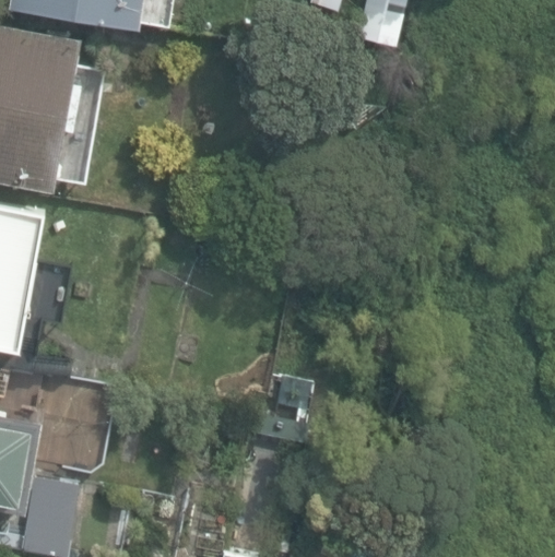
[(9,0),(8,11),(164,36),(169,0),(9,0)]
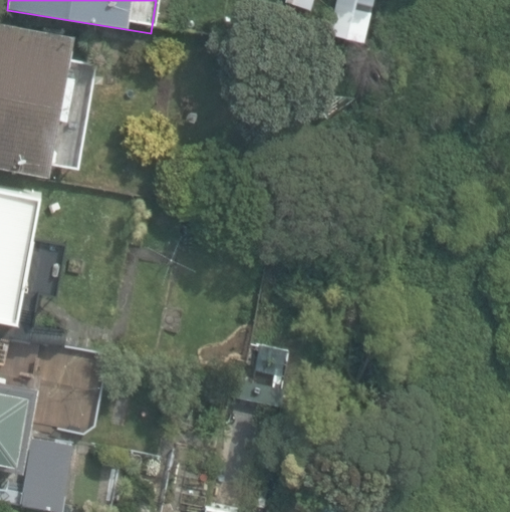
[(0,170),(45,178),(48,160),(76,165),(94,64),(64,58),(68,35),(0,23),(0,170)]
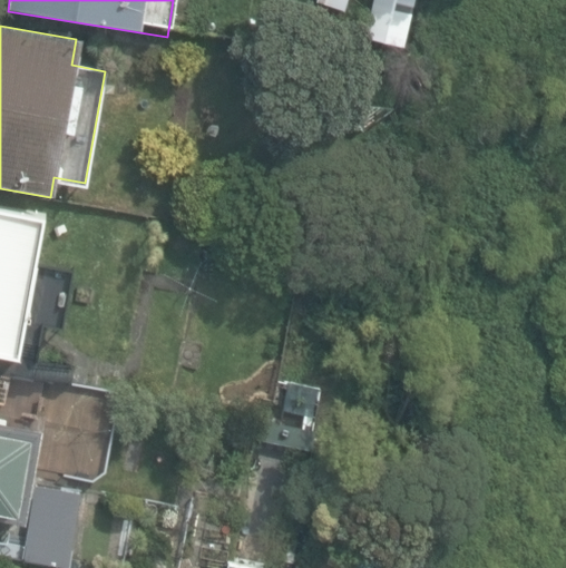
[(46,218),(0,211),(0,358),(16,360),(18,345),(40,349),(44,326),(59,329),(69,271),(38,265),(46,218)]
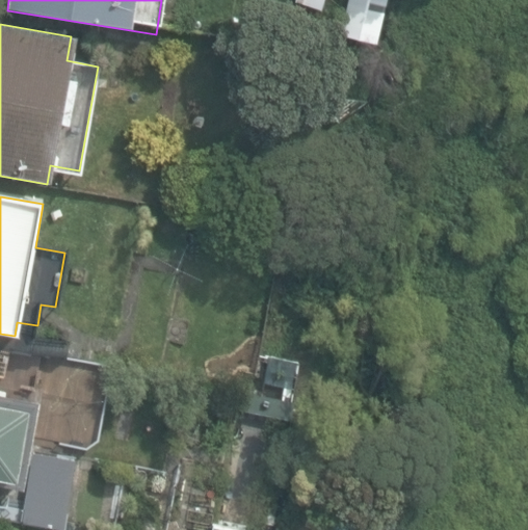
[(0,480),(25,484),(19,523),(57,529),(70,457),(32,451),(41,400),(0,393),(0,480)]
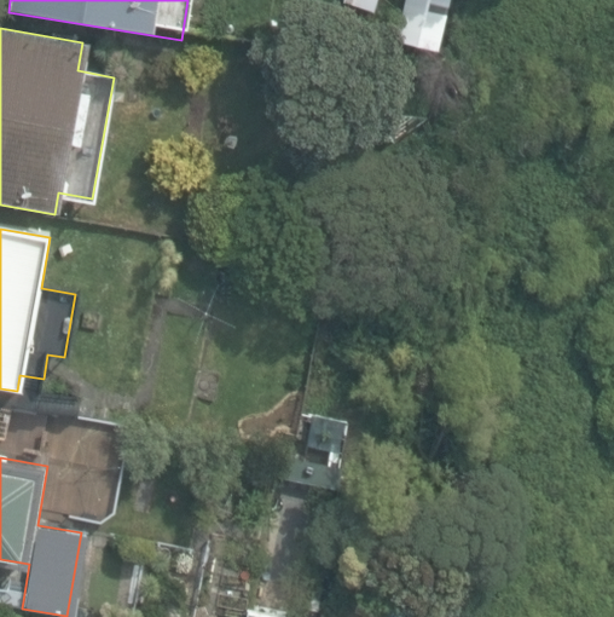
[(334,489),(337,470),(295,462),(291,482),(334,489)]
